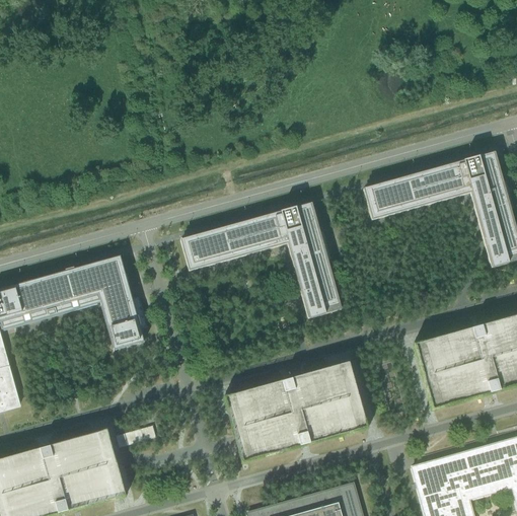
[(473,194),(472,195),(473,195),(474,196),(494,266),(510,262),(508,255),(516,252),(516,233),(512,217),(504,189),(504,186),(505,186),(505,185),(505,183),(505,182),(504,181),(503,181),(494,151),(366,187),(374,217),(472,190),(473,194)]
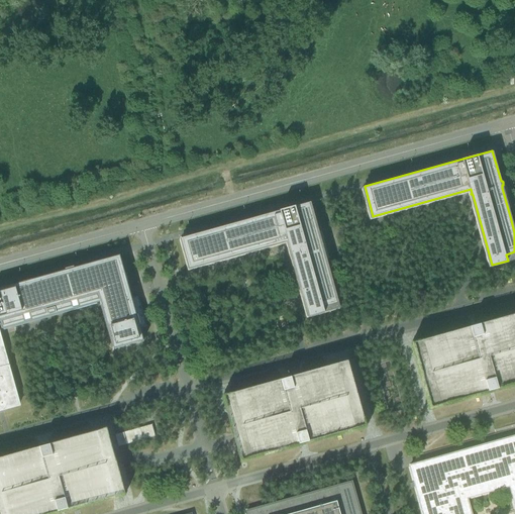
[(310,201),(182,236),(191,267),(289,239),(290,243),(289,243),(289,244),(290,245),(310,316),(325,311),(323,305),(337,301),(319,235),(320,235),(321,234),(321,233),(321,232),(320,232),(319,231),(318,231),(310,201)]
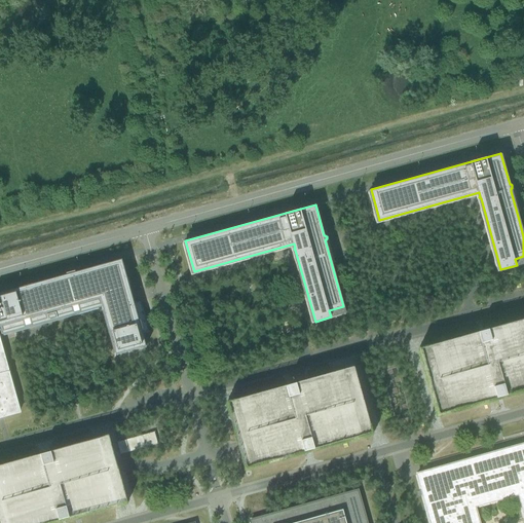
[(132,290),(132,289),(123,258),(105,263),(105,262),(96,264),(97,265),(0,292),(0,325),(1,325),(4,333),(103,306),(103,305),(116,353),(147,345),(143,331),(150,329),(142,299),(132,302),(128,291),(132,290)]
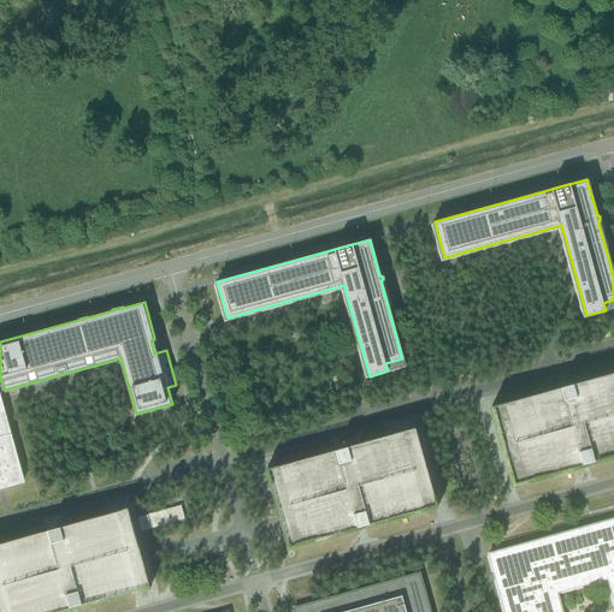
[(613,373),(564,387),(501,404),(493,406),(514,485),(580,467),(613,457),(613,373)]
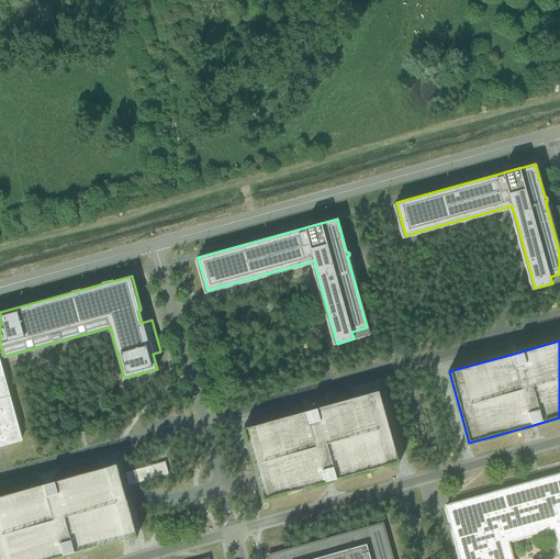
[(0,444),(22,438),(0,358),(0,444)]
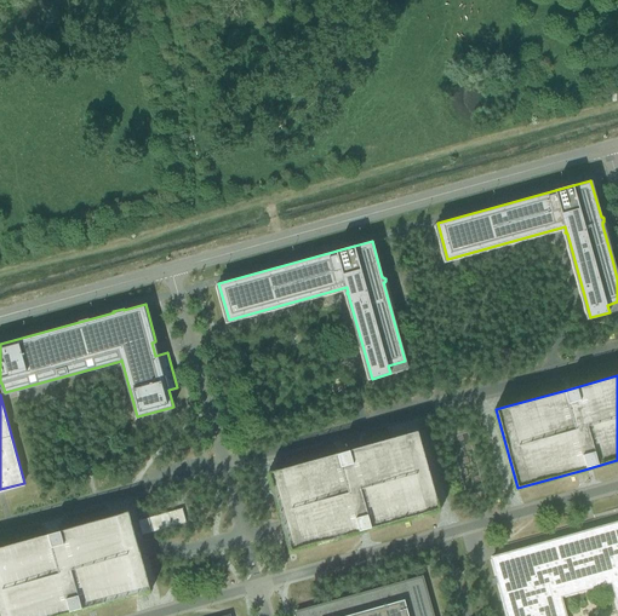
[(284,527),(287,537),(291,551),(440,510),(418,431),(344,452),(269,472),(284,527)]
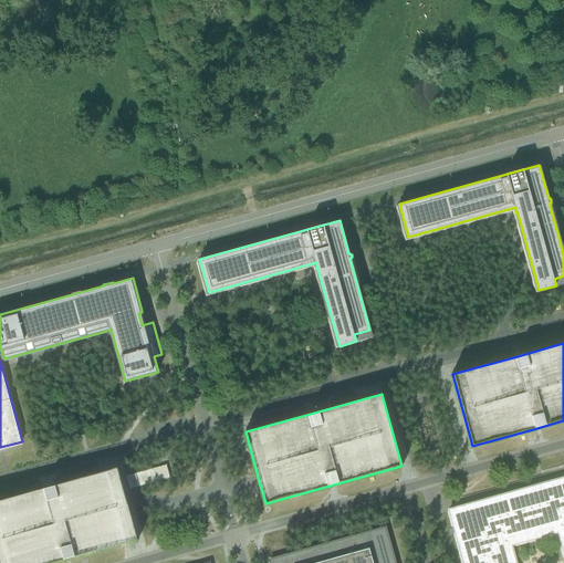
[(168,462),(128,473),(132,487),(171,476),(168,462)]
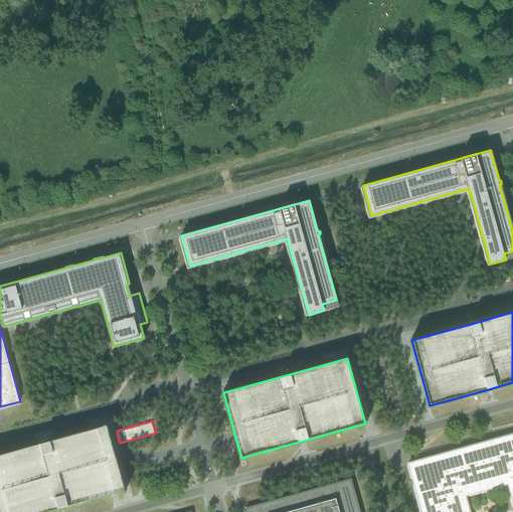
[(42,444),(0,455),(0,511),(45,511),(51,511),(56,509),(61,508),(65,507),(114,493),(126,490),(116,458),(114,451),(112,444),(107,425),(98,428),(50,442),(42,444)]
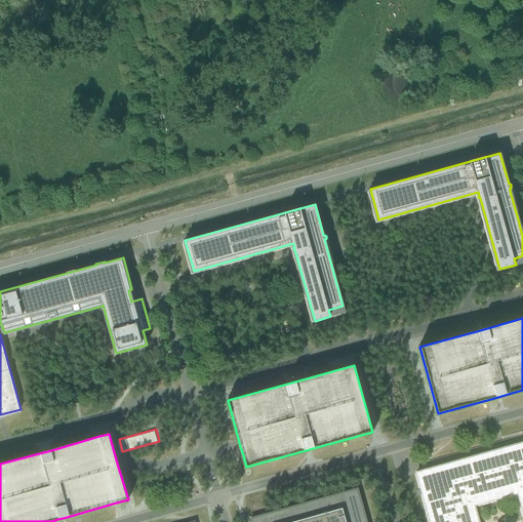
[(522,441),(417,471),(431,521),(522,521),(522,441)]
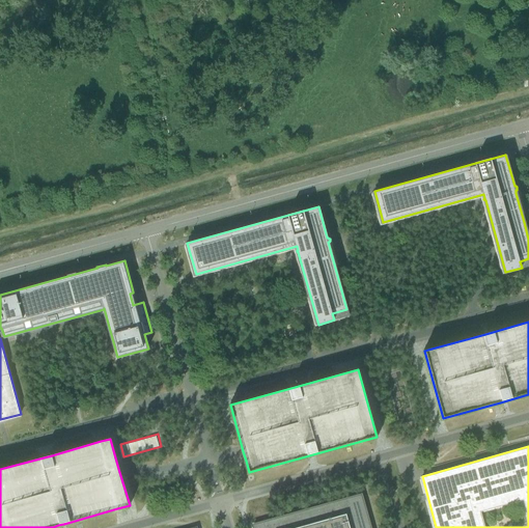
[(372,527),(363,493),(255,523),(256,527),(372,527)]
